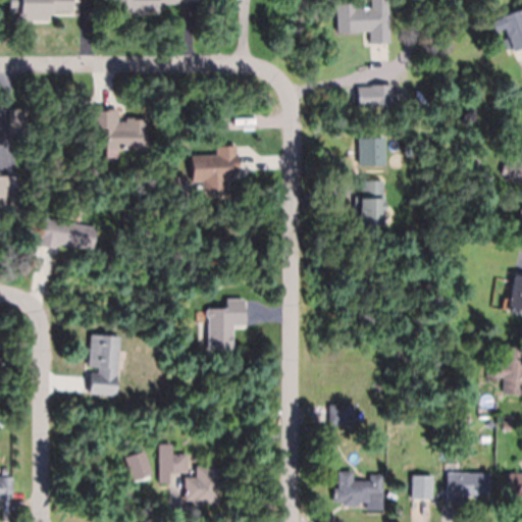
[(70,0),(70,8),(70,10),(48,10),(48,19),(17,19),(17,11),(8,11),(8,0),(70,0)]
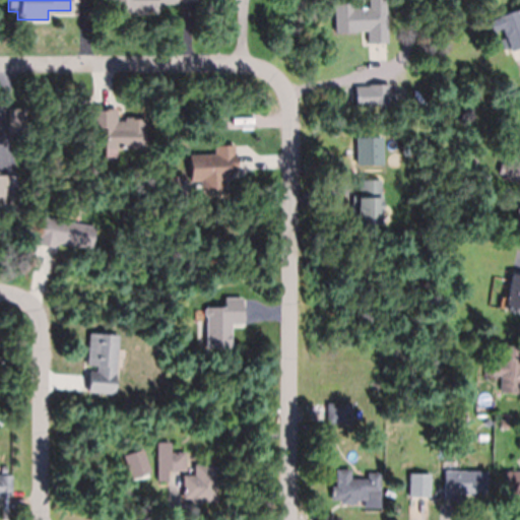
[(177,0),(177,1),(177,2),(157,2),(159,4),(160,9),(156,12),(151,12),(149,10),(147,10),(147,13),(132,14),(132,11),(131,11),(112,11),(112,0),(177,0)]
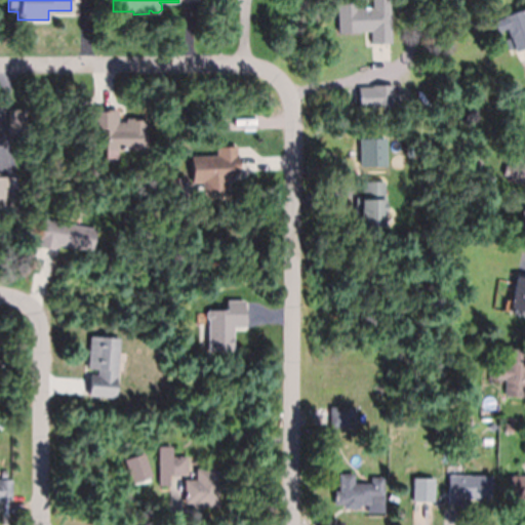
[(370,43),(369,31),(358,32),(337,33),(336,3),(357,2),(357,7),(389,6),(391,42),(370,43)]
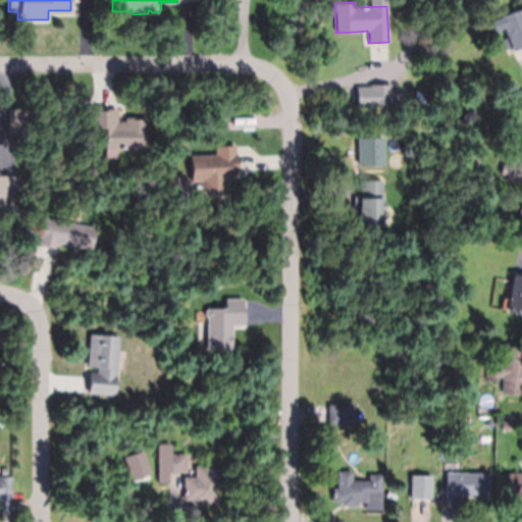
[(521,47),(511,51),(499,16),(521,8),(521,47)]
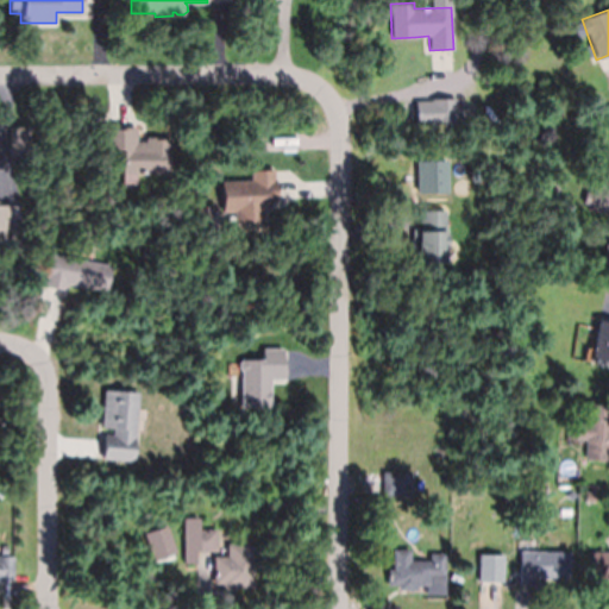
[(520,112),(520,100),(532,100),(533,112),(520,112)]
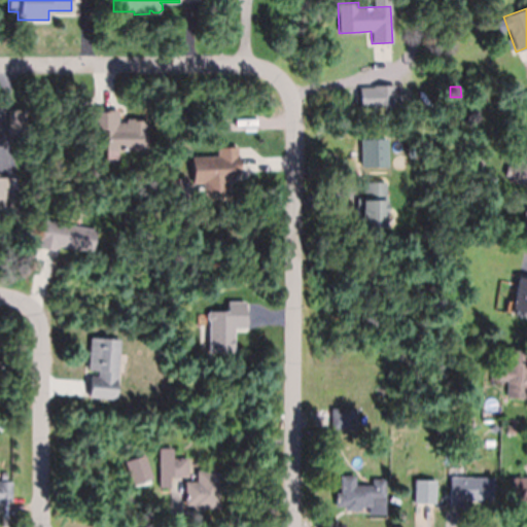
[(360,88),(360,111),(394,111),(394,88),(360,88)]
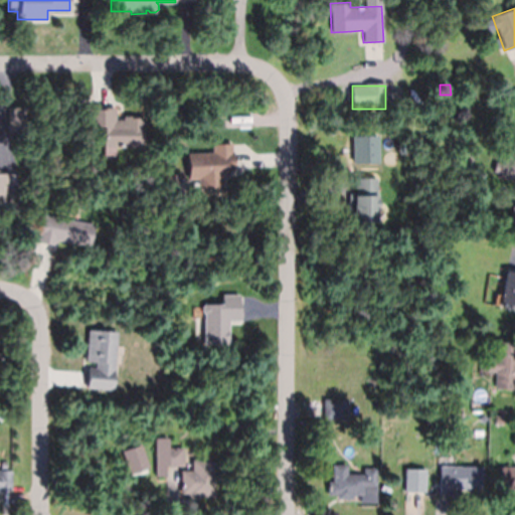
[(10,123),(23,123),(23,110),(10,110),(10,123)]
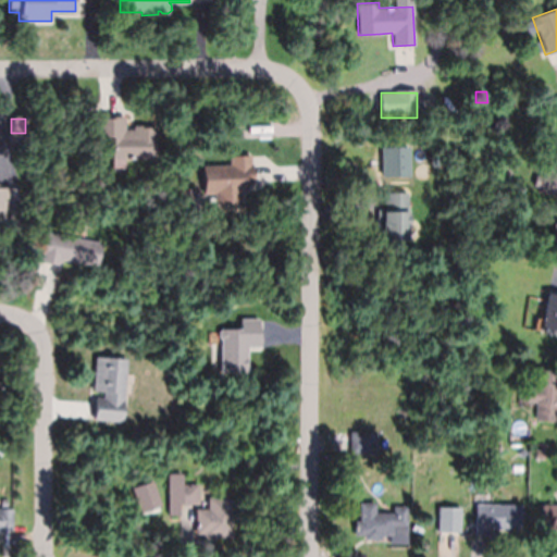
[(125,120),(96,119),(96,139),(113,139),(113,161),(157,161),(157,131),(125,130),(125,120)]
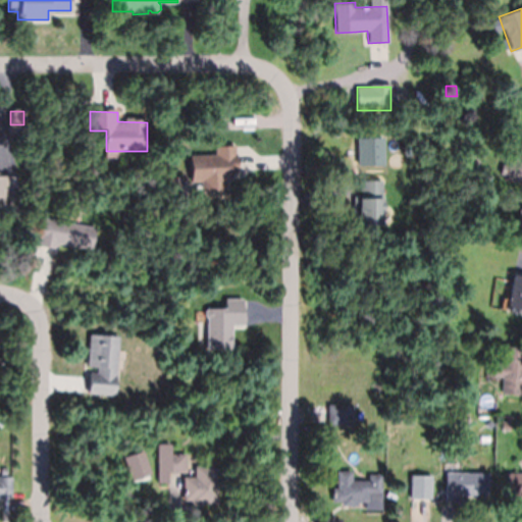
[(202,193),(227,192),(227,181),(238,180),(237,148),(215,148),(215,156),(192,156),(193,184),(202,183),(202,193)]
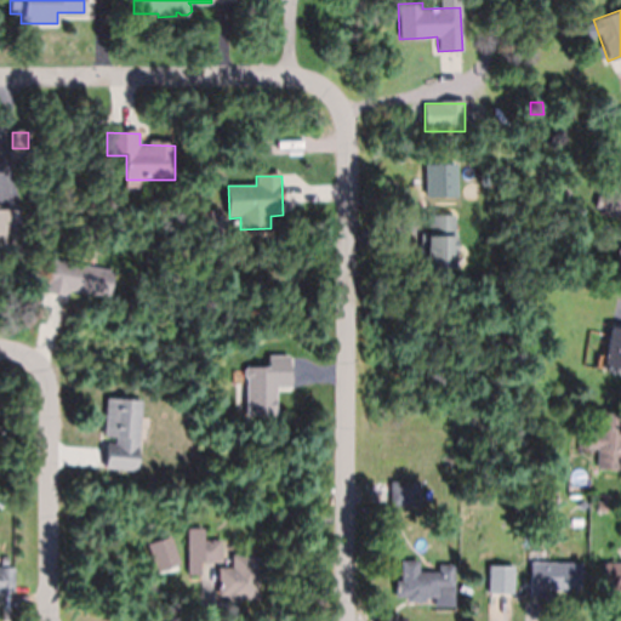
[(620,218),(620,192),(603,193),(603,218),(620,218)]
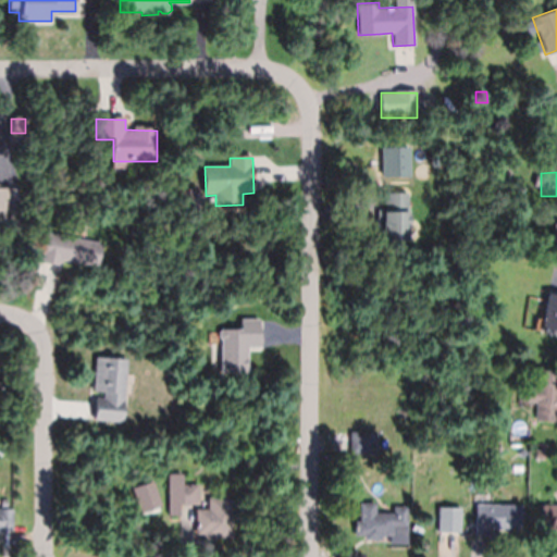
[(0,221),(12,221),(12,187),(0,187),(0,221)]
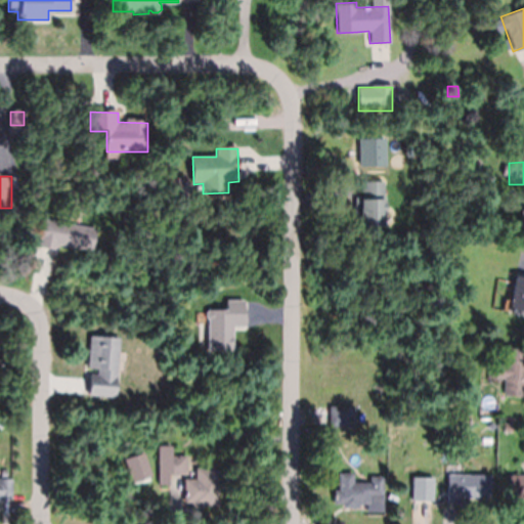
[(360,182),(360,227),(386,227),(386,182),(360,182)]
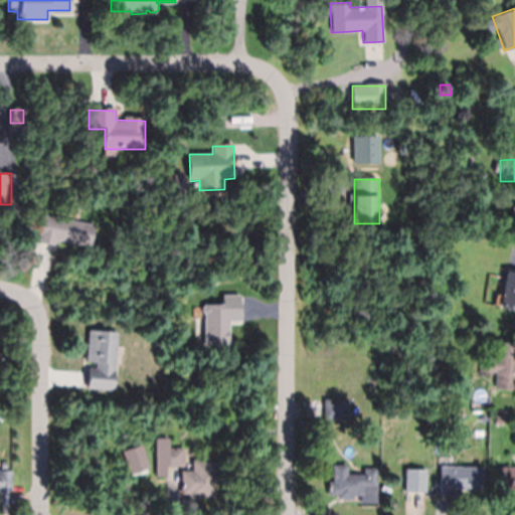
[(95,224),(41,216),(37,241),(92,249),(95,224)]
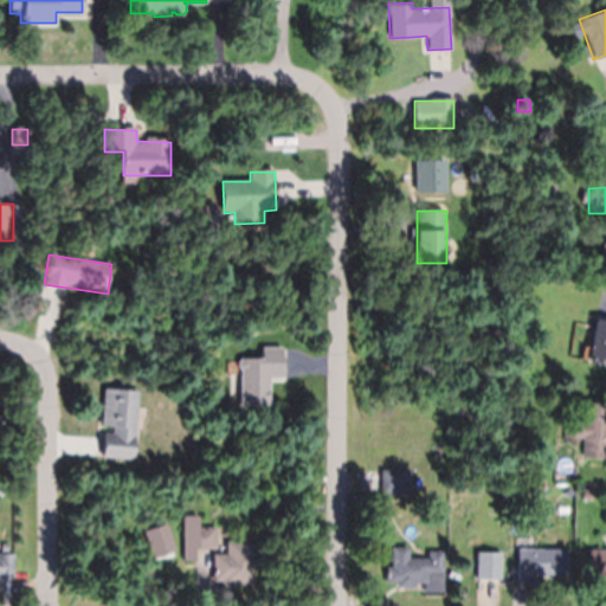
[(600,318),(605,318),(605,363),(588,362),(594,317),(600,318)]
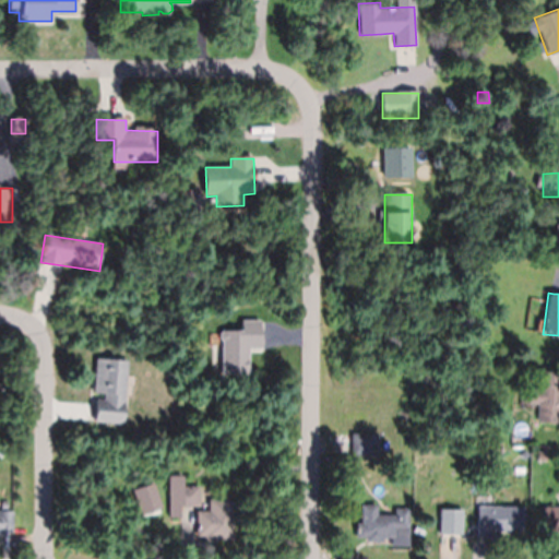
[(222,377),(249,377),(250,349),(262,349),(262,321),(242,321),(242,332),(222,332),(222,377)]
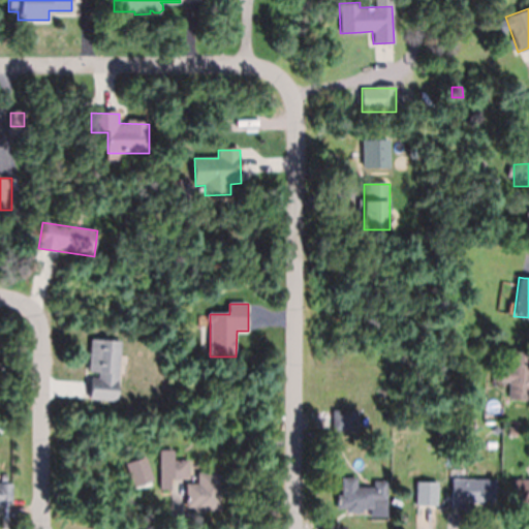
[(121,341),(91,340),(90,374),(91,374),(90,400),(119,401),(121,341)]
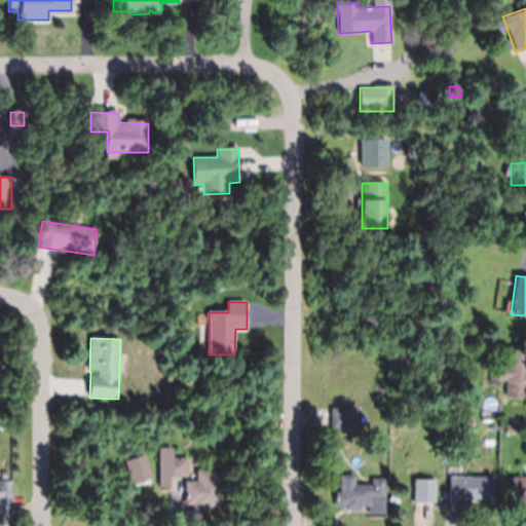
[(525,381),(525,398),(505,396),(506,380),(496,379),(497,366),(508,366),(509,348),(525,349),(525,381)]
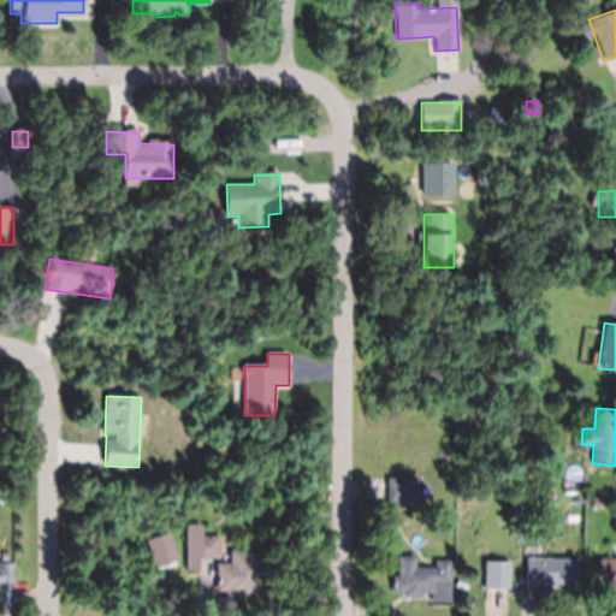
[(522,478),(521,469),(532,468),(533,475),(522,478)]
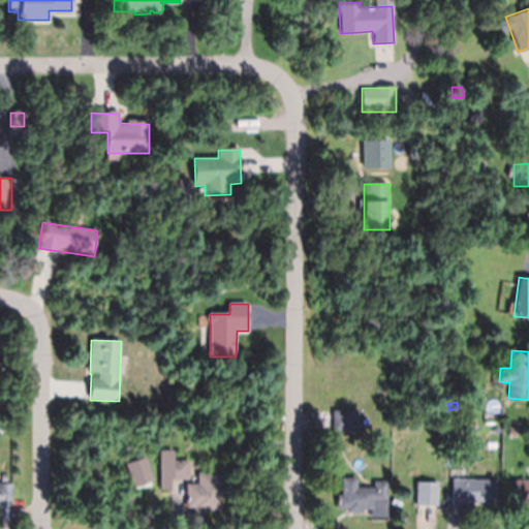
[(332,427),(333,411),(333,409),(356,410),(356,411),(360,411),(360,418),(356,417),(356,423),(360,423),(360,429),(356,429),(356,431),(332,430),(332,427)]
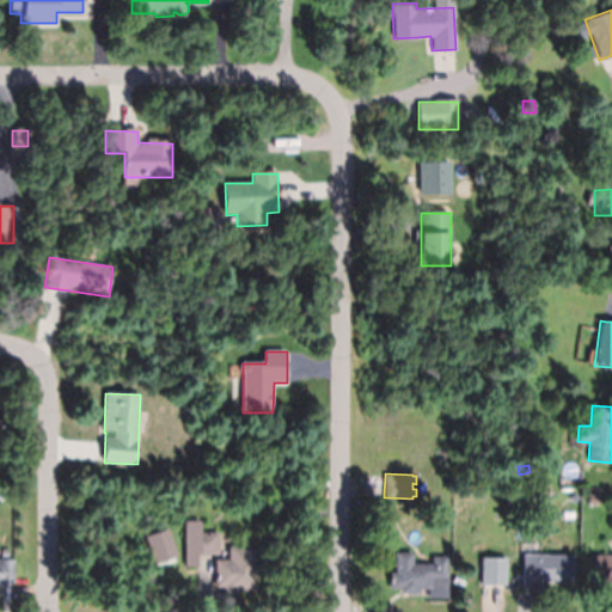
[(598,503),(588,503),(588,494),(598,494),(598,503)]
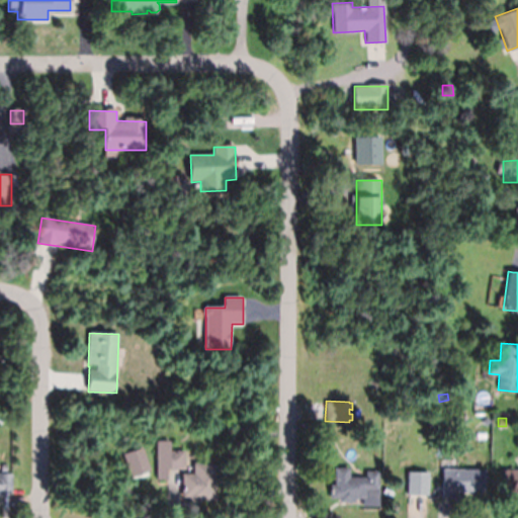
[(169,441),(169,449),(185,449),(185,468),(182,468),(171,468),(167,468),(167,479),(167,480),(157,480),(157,440),(166,440),(169,440),(169,441)]
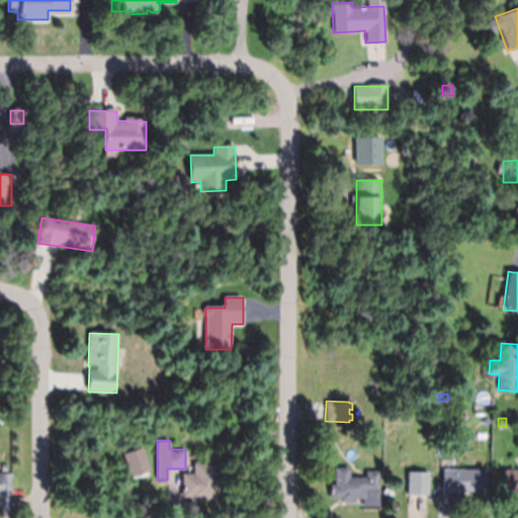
[(362,506),(362,498),(354,498),(354,501),(339,501),(339,498),(330,498),(330,484),(334,484),(334,466),(349,466),(349,476),(365,476),(365,470),(378,470),(378,506),(362,506)]
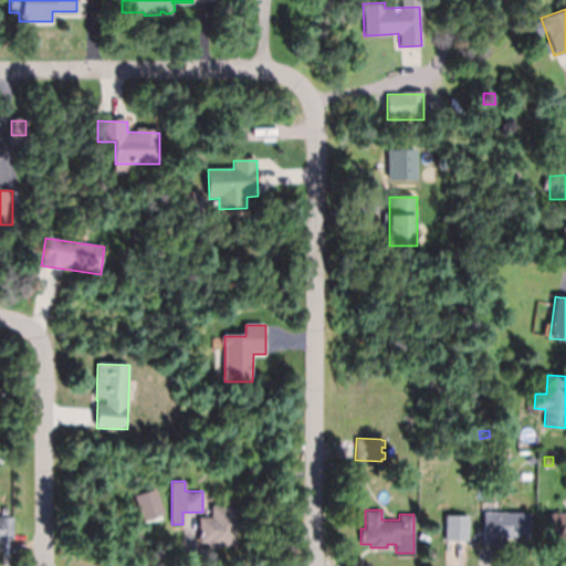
[(499,542),(499,543),(486,543),(482,543),(483,511),(530,512),(530,536),(500,536),(499,542)]
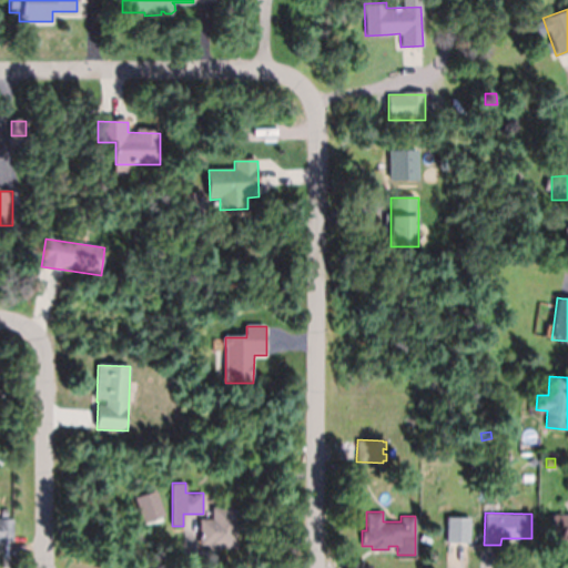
[(567,538),(551,538),(551,515),(567,515),(567,538)]
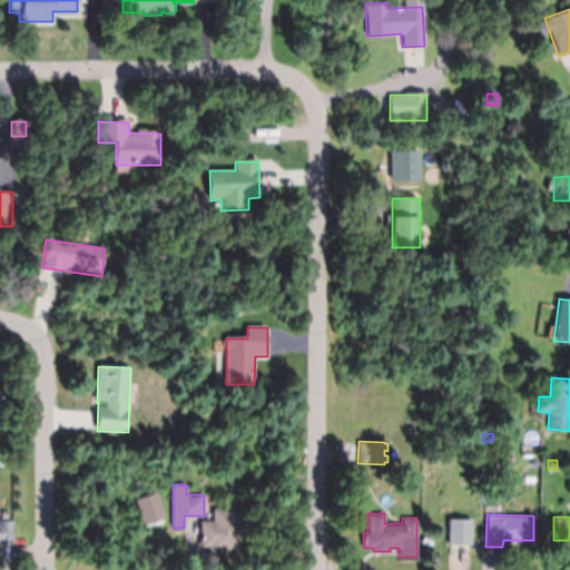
[(470,544),(449,544),(448,544),(448,519),(471,519),(471,544),(470,544)]
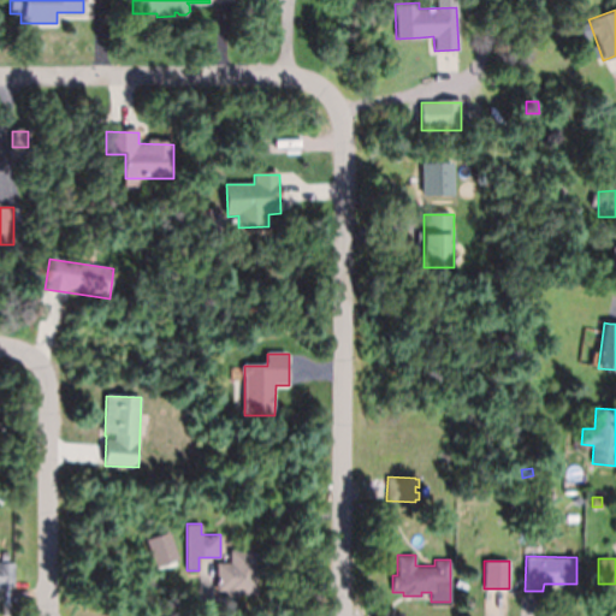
[(15,584),(15,586),(3,586),(3,590),(0,590),(0,562),(15,562),(15,584)]
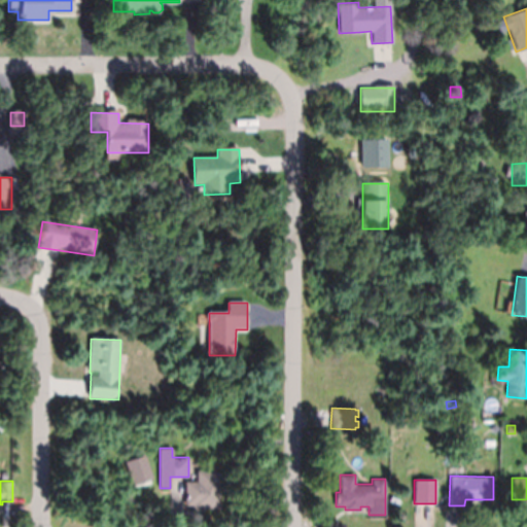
[(185,502),(185,481),(192,481),(219,481),(219,507),(192,507),(192,505),(185,505),(185,502)]
